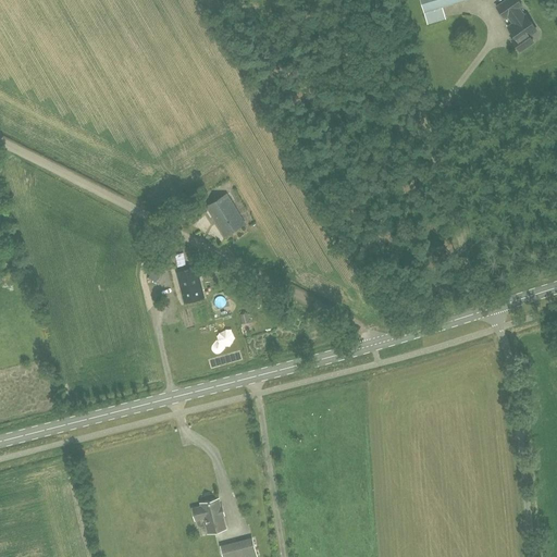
[(420,0),(428,25),(447,19),(443,8),(469,0),(420,0)]
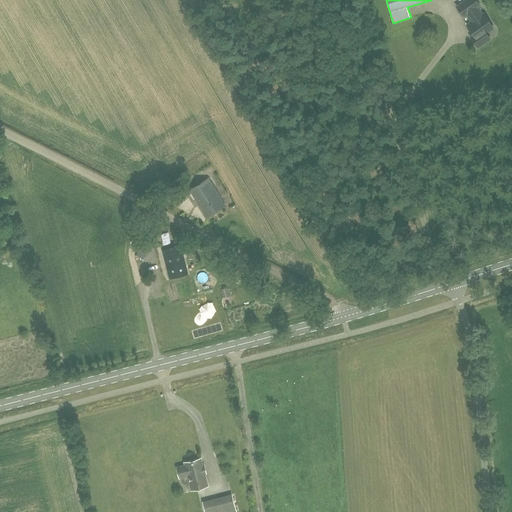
[(463,16),(467,14),(472,21),(467,25),(474,35),(471,37),(477,47),(490,38),(486,32),(493,27),(478,6),(480,5),(476,0),(465,0),(456,6),(463,16)]
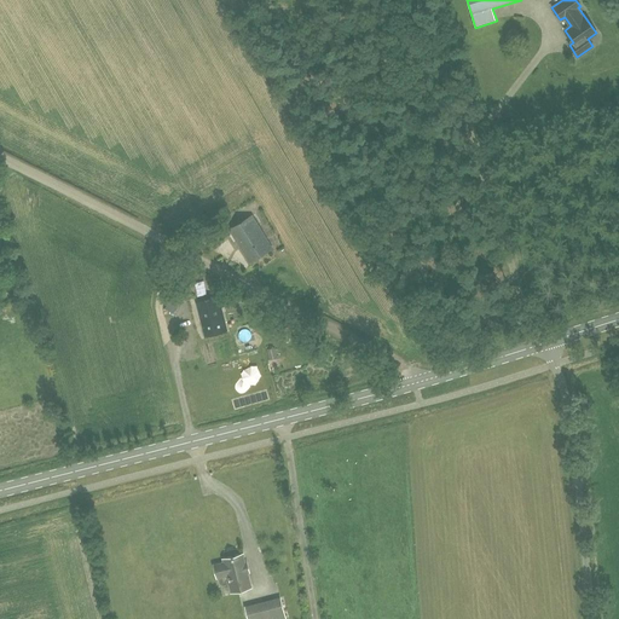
[(230,229),(250,262),(273,249),(253,215),(230,229)]
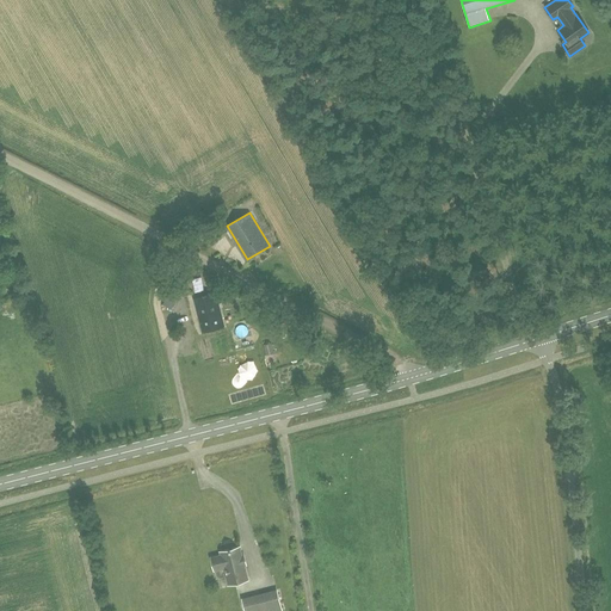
[(181,229),(191,240),(198,235),(189,224),(181,229)]
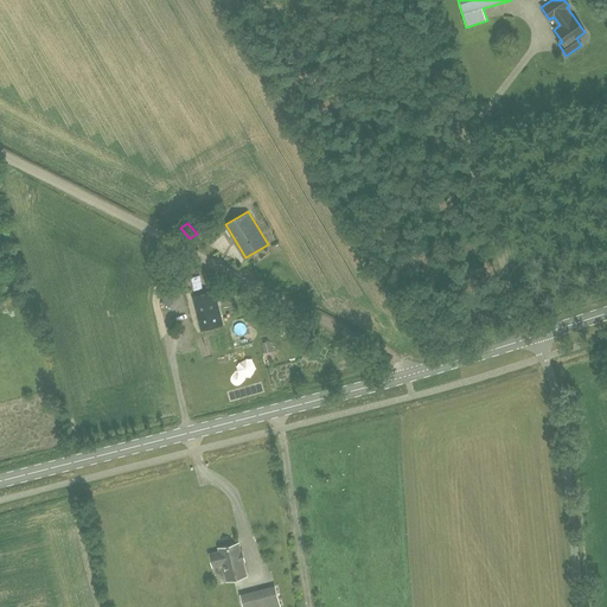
[(180,267),(172,285),(168,291),(167,291),(165,295),(174,300),(177,295),(180,289),(189,272),(180,267)]
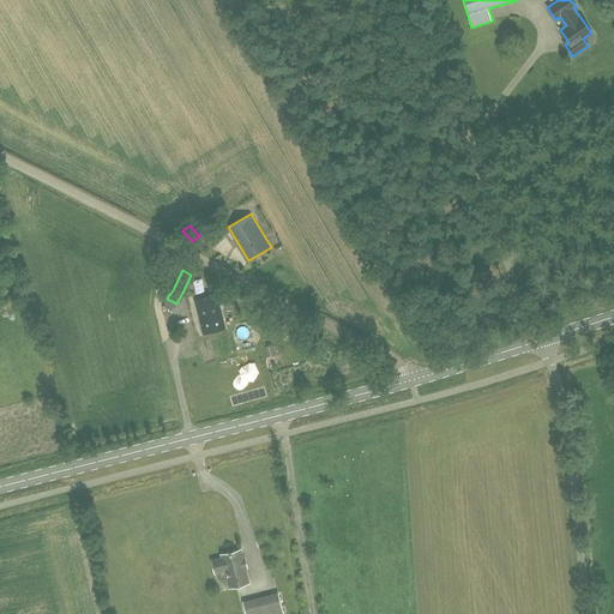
[(217,295),(196,300),(204,333),(226,327),(217,295)]
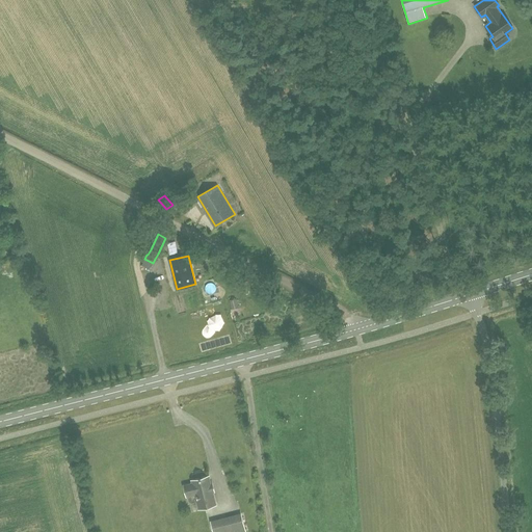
[(228,288),(233,283),(227,277),(222,282),(228,288)]
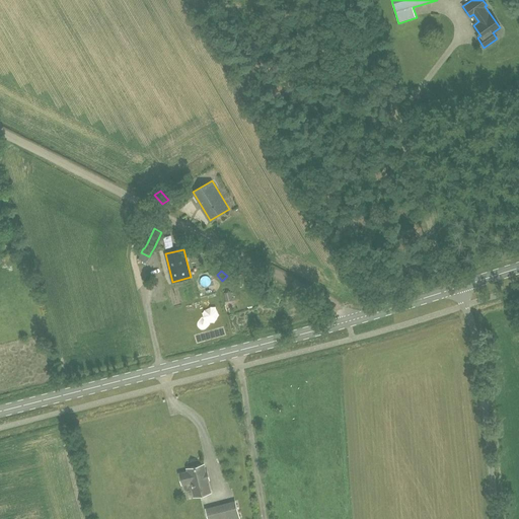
[(191,482),(193,490),(195,496),(210,492),(207,478),(206,478),(205,474),(206,473),(203,464),(188,468),(188,471),(179,473),(182,484),(191,482)]
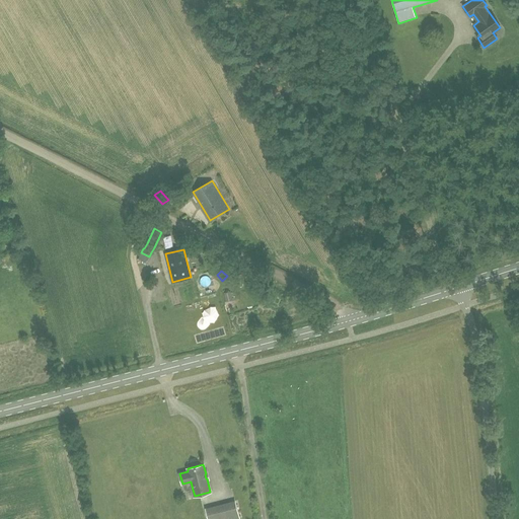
[(228,518),(236,518),(239,518),(236,505),(225,507),(228,518)]
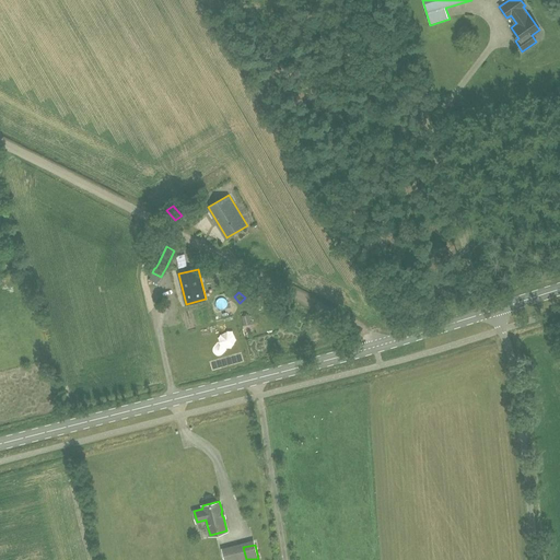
[(236,559),(234,550),(223,552),(224,559),(236,559)]
